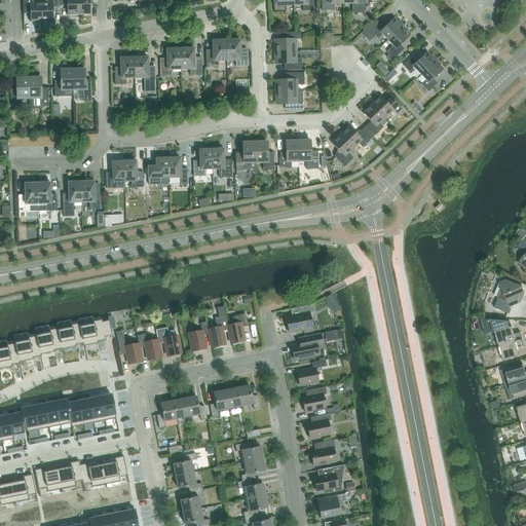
[(40,0),(22,0),(23,9),(29,9),(30,23),(41,22),(40,0)]
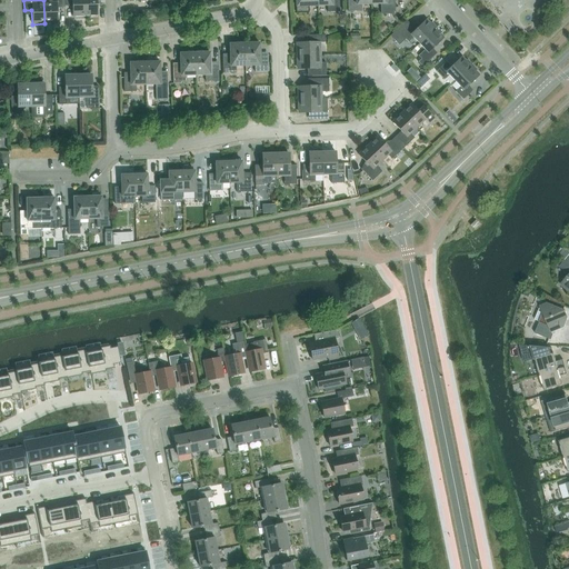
[(50,0),(43,0),(45,23),(58,23),(57,2),(50,2),(50,0)]
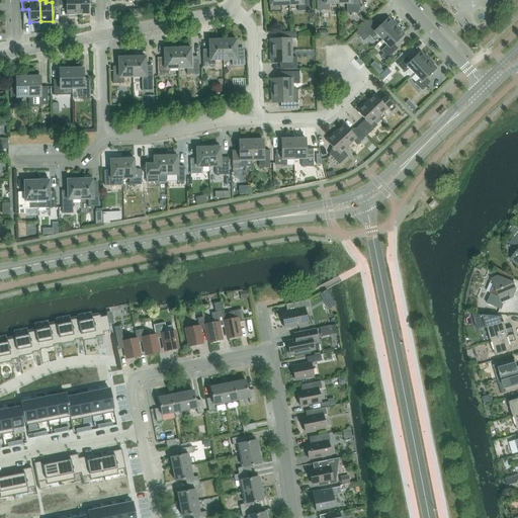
[(59,0),(59,2),(65,2),(66,15),(77,15),(76,0),(59,0)]
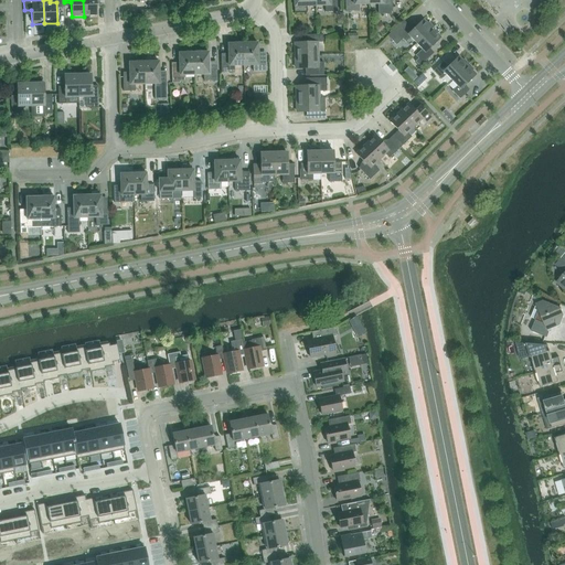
[(83,0),(84,17),(97,16),(96,0),(83,0)]
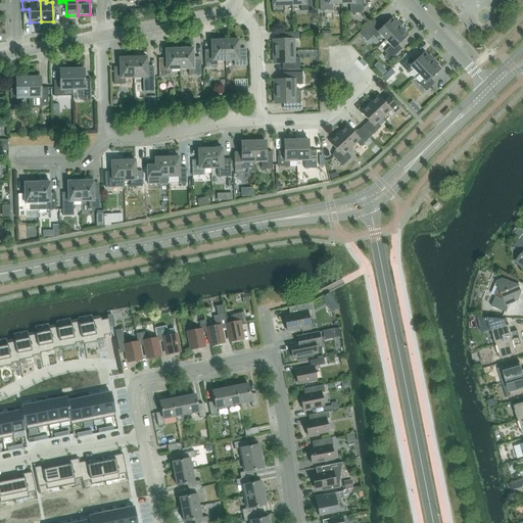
[(283,5),(292,5),(291,0),(272,0),(272,12),(283,11),(283,5)]
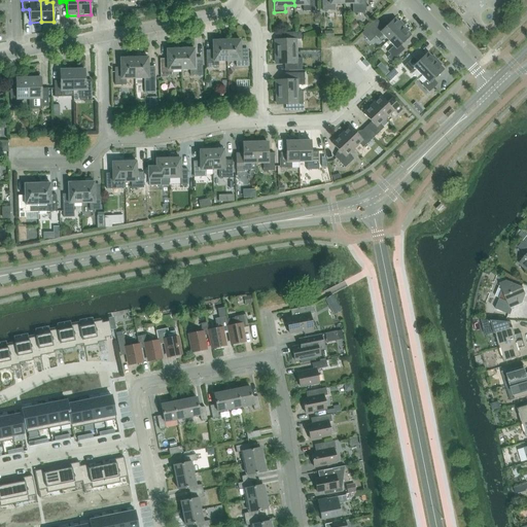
[(293,0),(294,5),(303,5),(303,11),(314,11),(313,0),(293,0)]
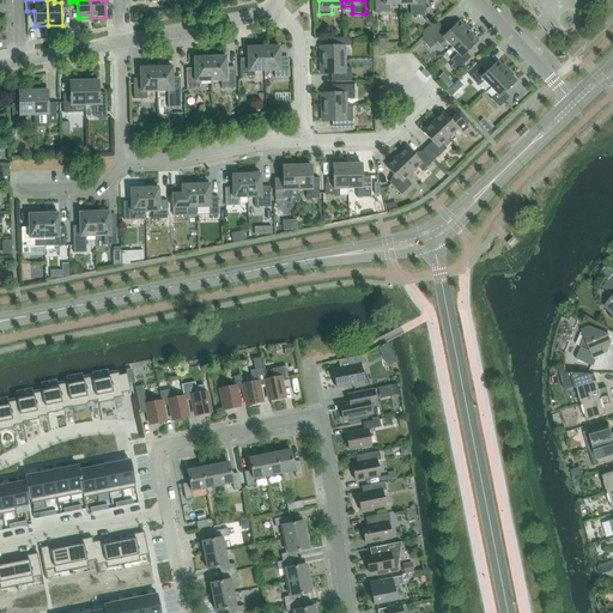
[(389,5),(400,5),(399,0),(374,0),(375,12),(389,12),(389,5)]
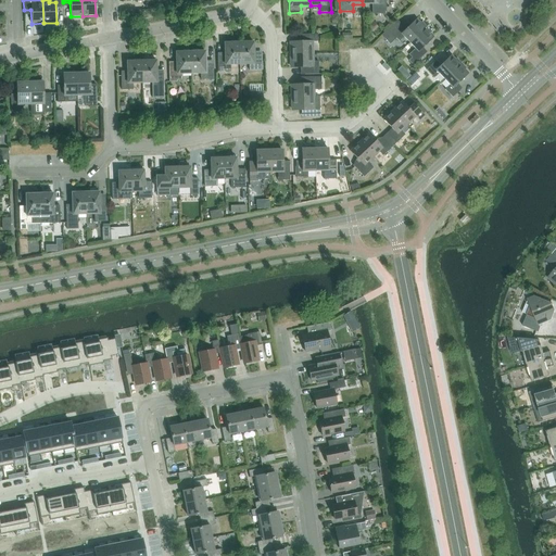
[(362,0),(363,4),(371,3),(371,14),(386,14),(384,0),(362,0)]
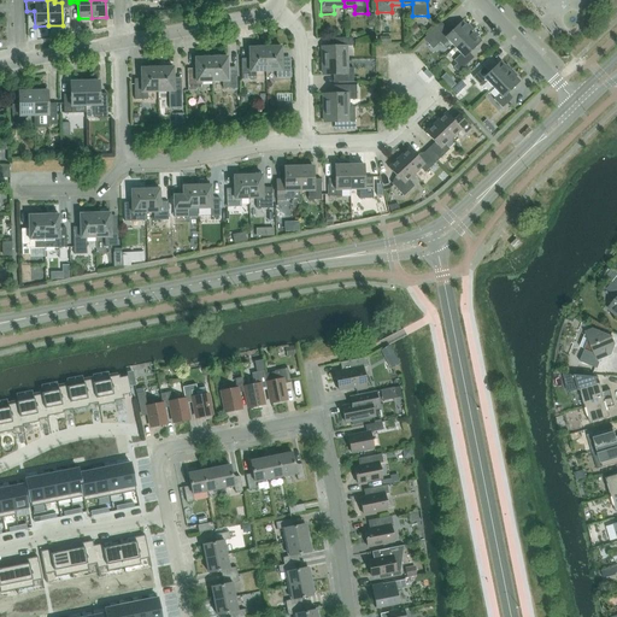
[(448,41),(454,47),(472,30),(468,24),(466,25),(462,21),(450,33),(440,23),(423,39),(433,50),(439,42),(442,46),(448,41)]
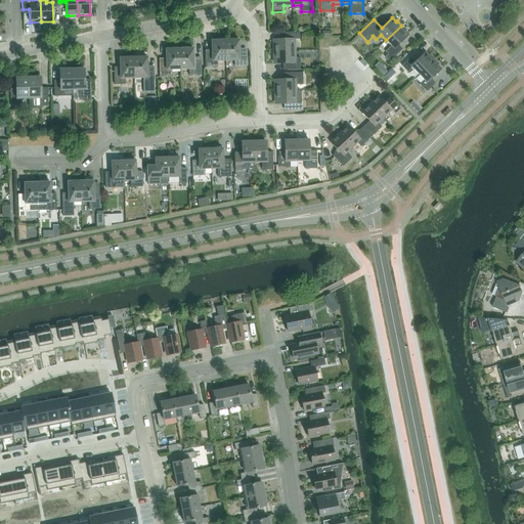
[(401,26),(386,40),(391,46),(385,51),(388,54),(385,57),(389,61),(402,49),(398,45),(408,35),(405,31),(405,30),(401,26)]
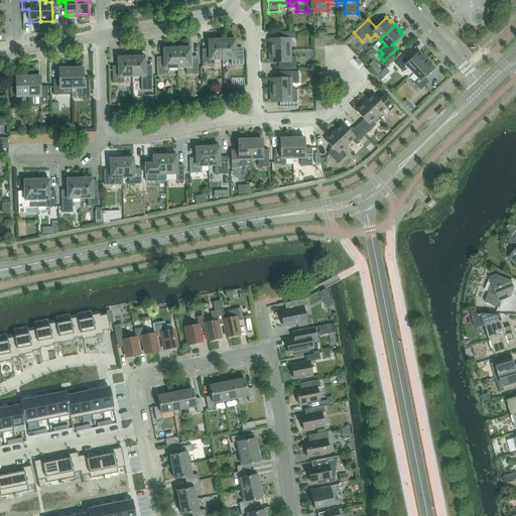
[(294,31),(288,31),(281,32),(281,37),(280,39),(269,39),(269,51),(290,50),(289,38),(294,38),(294,31)]
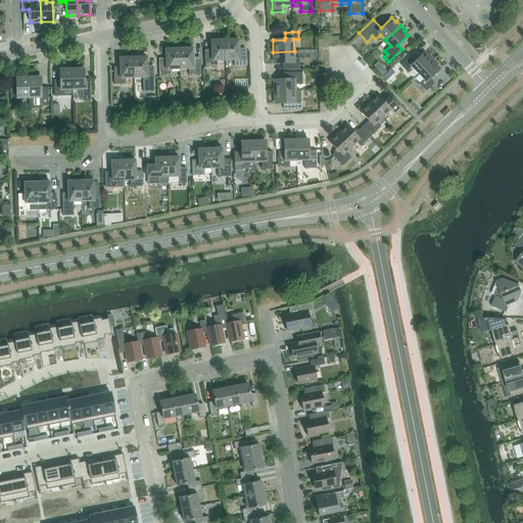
[(211,52),(204,52),(204,67),(217,66),(217,60),(225,60),(225,40),(210,41),(211,52)]
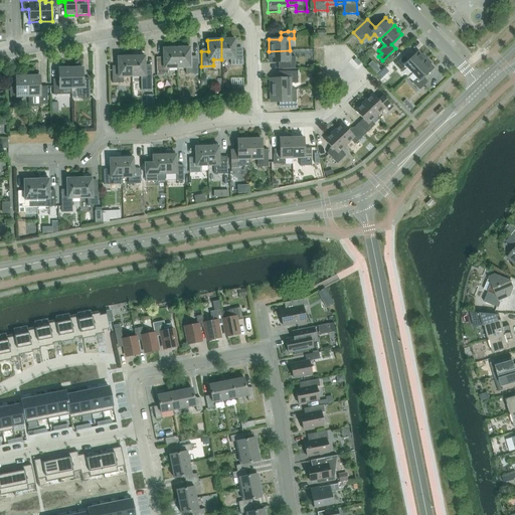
[(242,64),(241,50),(234,50),(234,39),(221,39),(221,59),(230,59),(230,65),(242,64)]
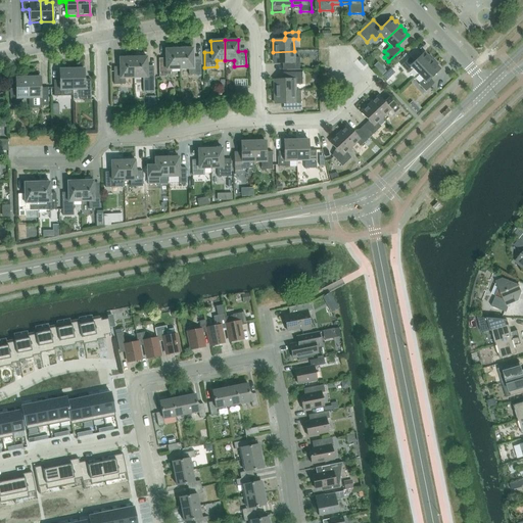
[(201,75),(200,59),(193,59),(192,48),(179,49),(180,69),(188,68),(188,75),(201,75)]
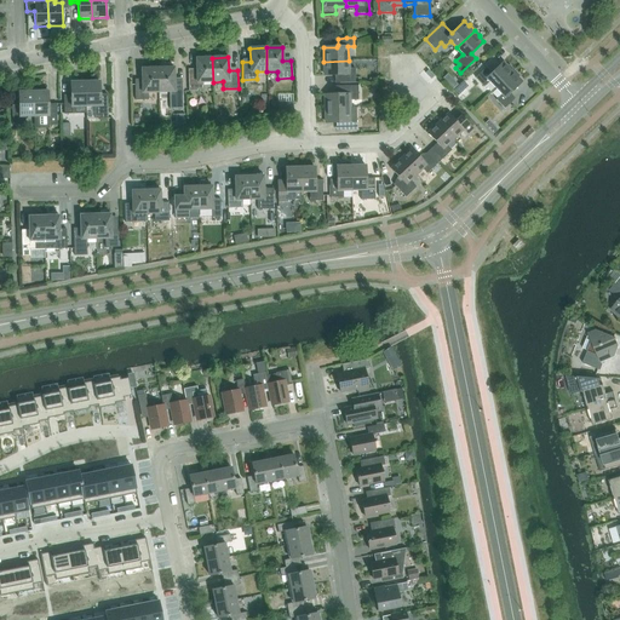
[(213,82),(212,58),(196,58),(196,73),(188,74),(189,91),(197,91),(197,90),(202,90),(202,82),(213,82)]
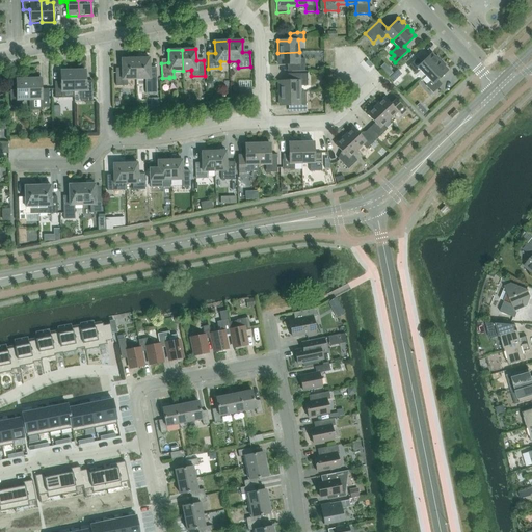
[(304,71),(304,63),(304,58),(299,58),(299,52),(277,53),(277,64),(289,64),(291,65),(291,72),(304,71)]
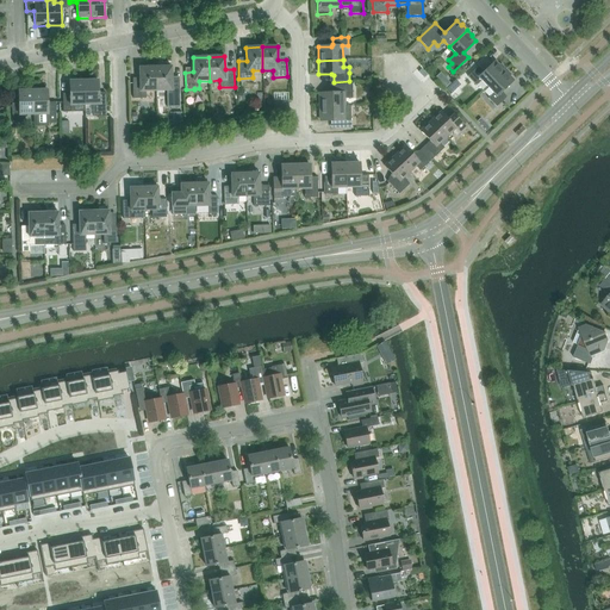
[(480,80),(487,87),(505,69),(500,64),(499,66),(495,61),(483,72),(478,67),(467,76),(475,86),(480,80)]
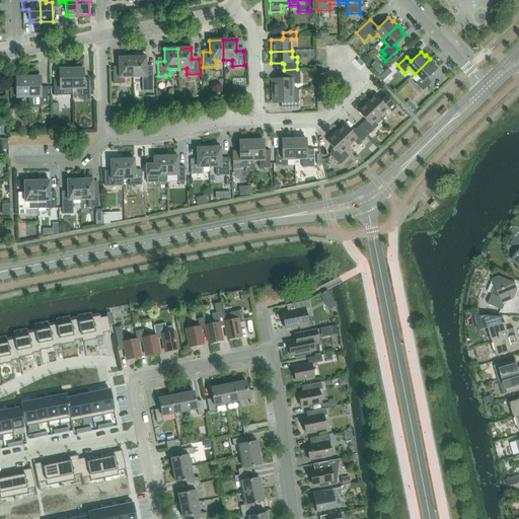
[(113,69),(113,84),(124,83),(124,77),(133,77),(132,57),(119,58),(119,69),(113,69)]
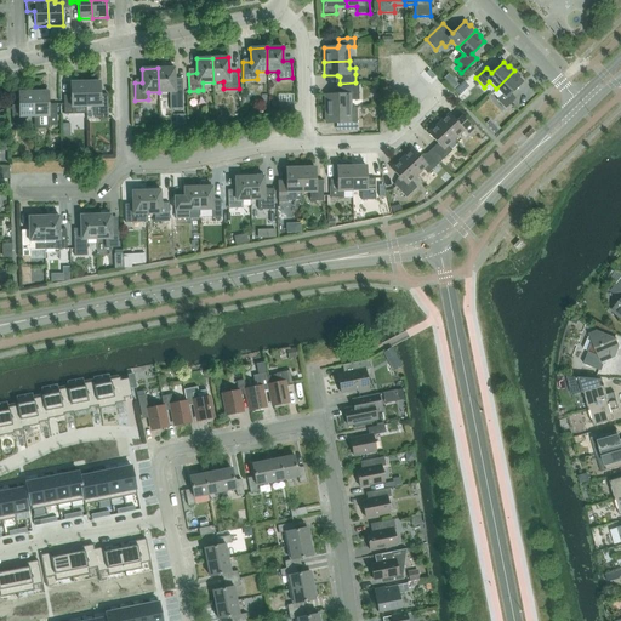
[(170,109),(183,109),(182,81),(175,81),(174,68),(158,68),(159,92),(170,92),(170,109)]
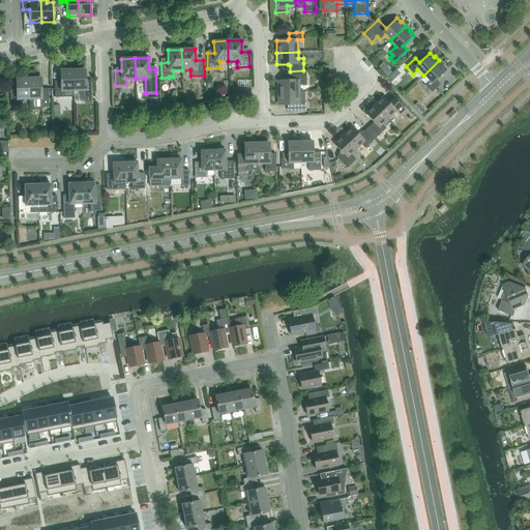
[(439,60),(423,76),(429,81),(423,85),(431,93),(440,84),(436,80),(446,69),(442,66),(443,65),(439,60)]
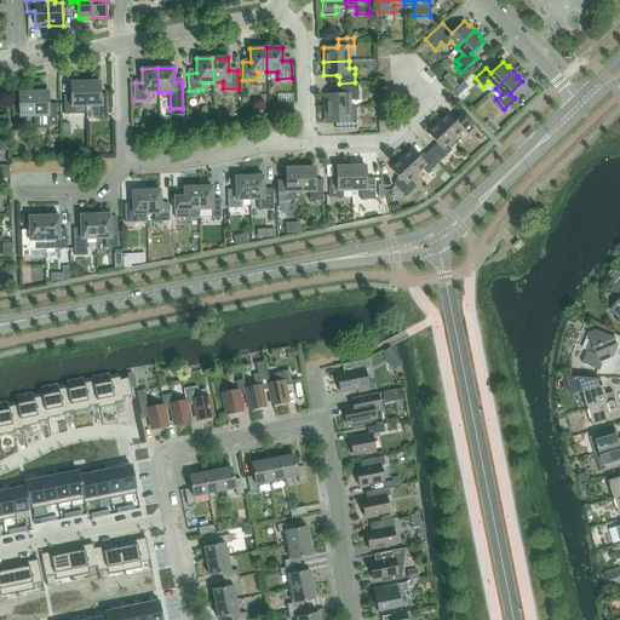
[(99,81),(85,82),(86,107),(95,107),(95,116),(101,115),(101,119),(108,119),(107,95),(99,95),(99,81)]
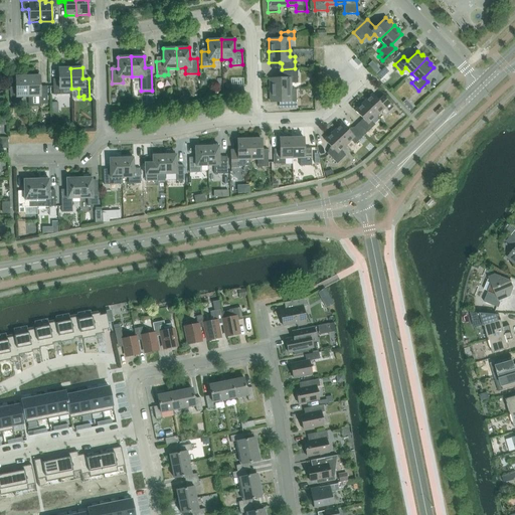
[(64,89),(71,89),(70,68),(58,68),(58,78),(52,79),(53,95),(64,95),(64,89)]
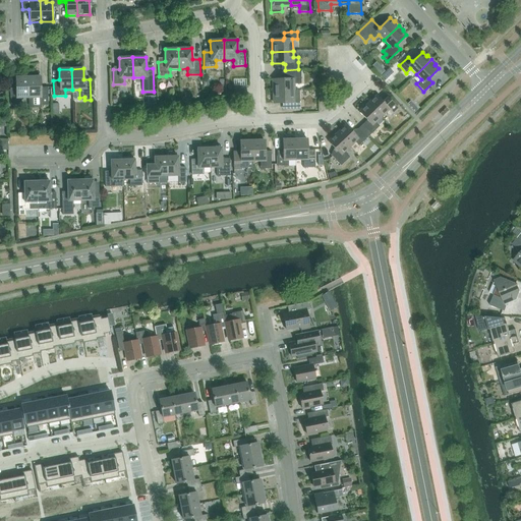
[(273,79),(273,92),(294,91),(294,84),(301,84),(300,72),(285,72),(285,78),(284,79),(273,79)]
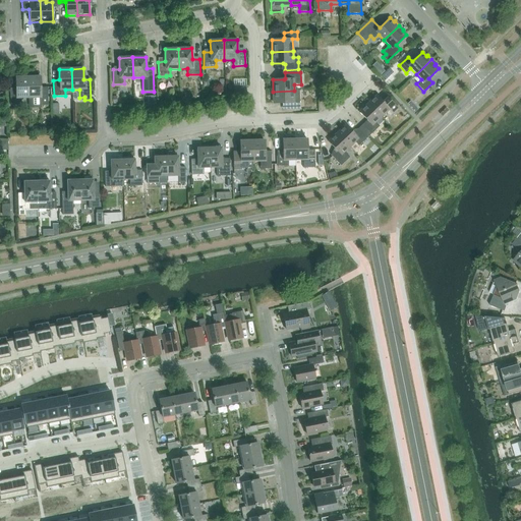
[(385,72),(381,77),(385,81),(389,76),(385,72)]
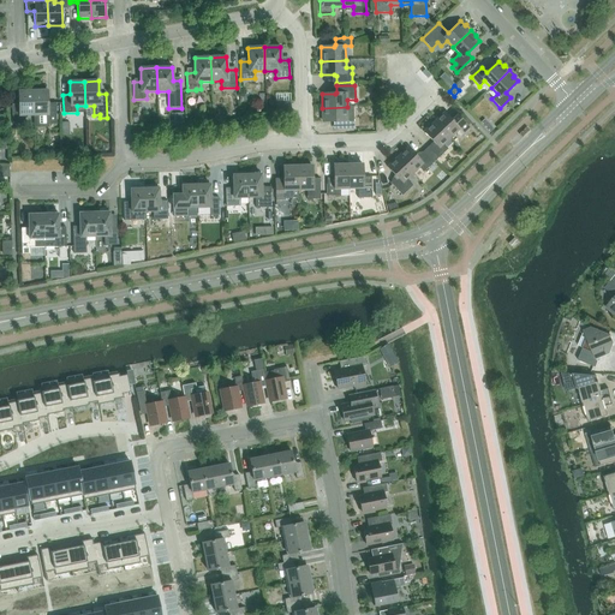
[(47,90),(33,91),(34,115),(34,127),(49,127),(49,124),(57,124),(57,103),(48,103),(47,90)]
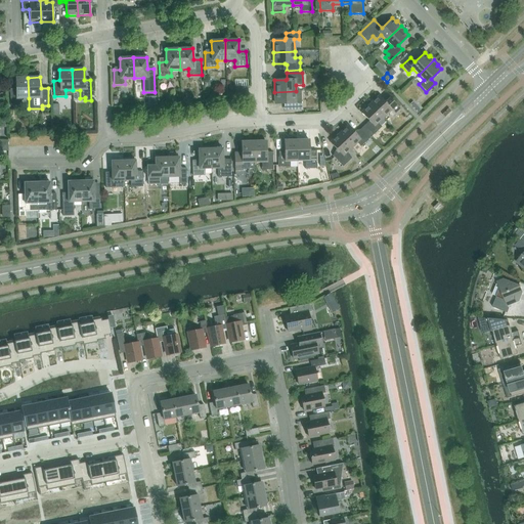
[(22,98),(29,98),(28,78),(15,78),(15,89),(10,89),(10,104),(22,104),(22,98)]
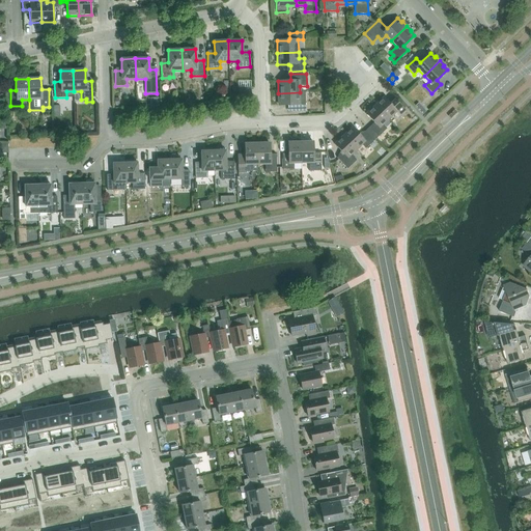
[(251,96),(251,89),(250,87),(239,88),(239,96),(251,96)]
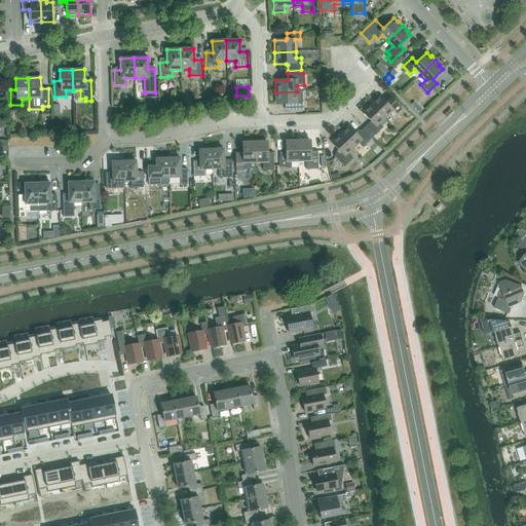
[(302,91),(297,91),(275,92),(275,105),(288,104),(289,106),(289,111),(302,111),(302,104),(302,91)]
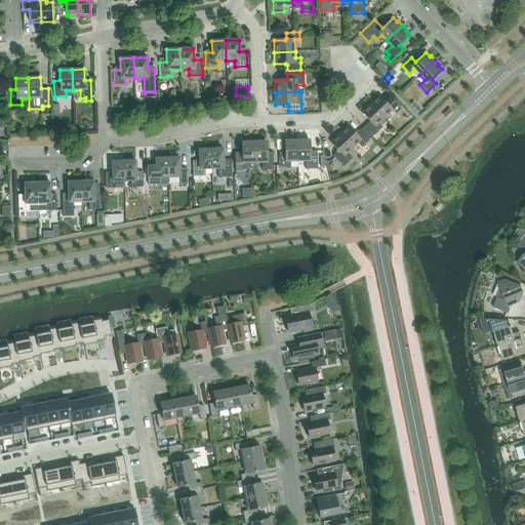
[(378,95),(370,104),(384,118),(389,113),(393,117),(401,110),(399,108),(392,99),(388,105),(378,95)]
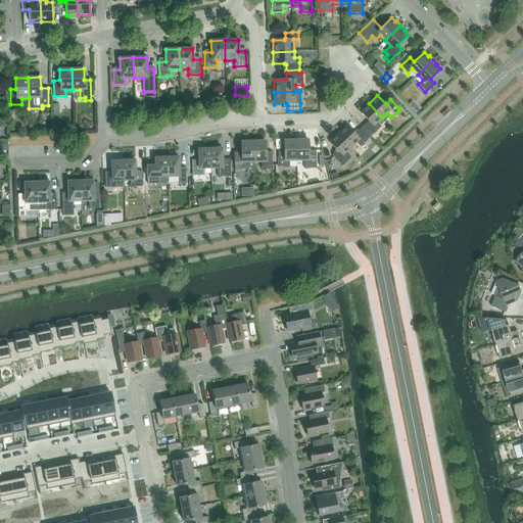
[(393,97),(390,99),(397,107),(400,104),(393,97)]
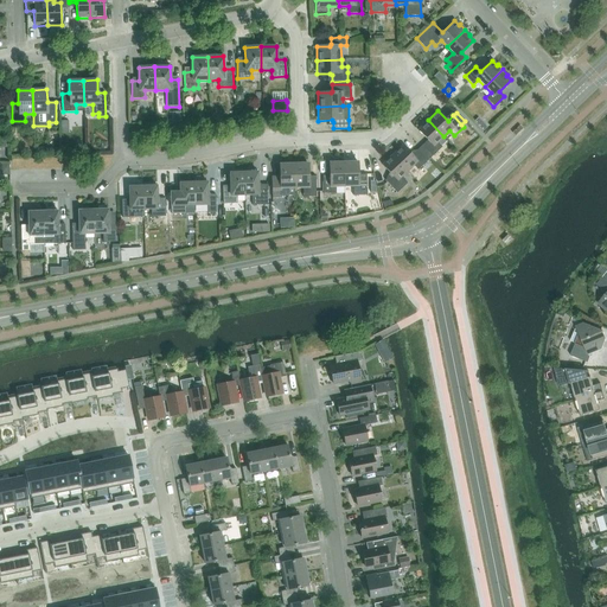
[(479,119),(475,123),(484,131),(487,127),(479,119)]
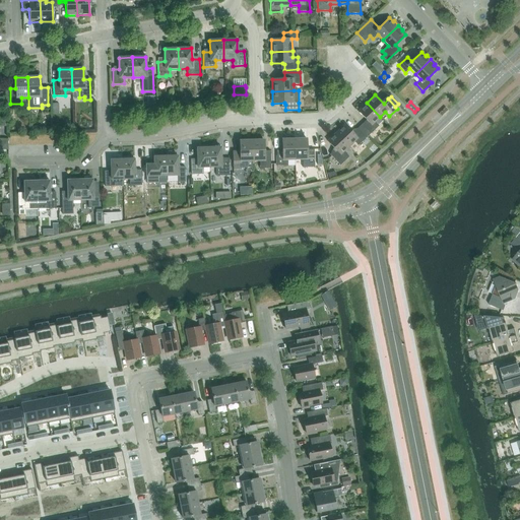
[(362,124),(360,126),(369,135),(371,134),(379,126),(375,122),(380,117),(367,103),(358,111),(366,120),(362,124)]
